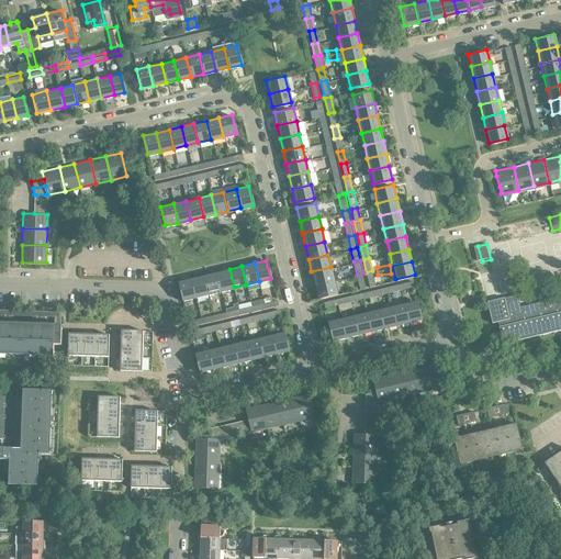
[(331,267),(311,271),(314,284),(333,280),(331,267)]
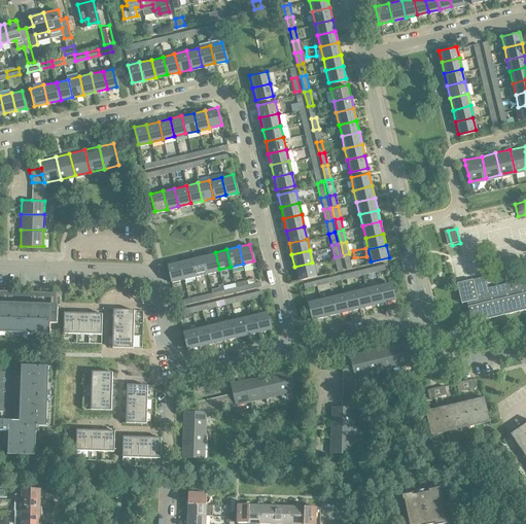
[(525,272),(520,274),(521,278),(487,285),(484,274),(478,276),(474,260),(468,262),(466,251),(451,255),(457,280),(455,280),(460,301),(465,300),(470,320),(525,306),(525,272)]
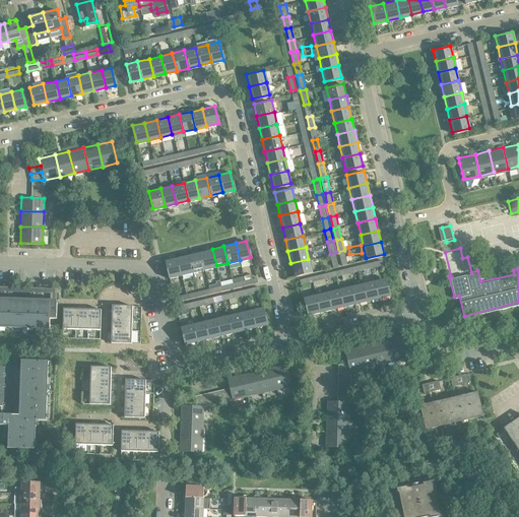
[(216,265),(212,249),(200,251),(204,268),(216,265)]
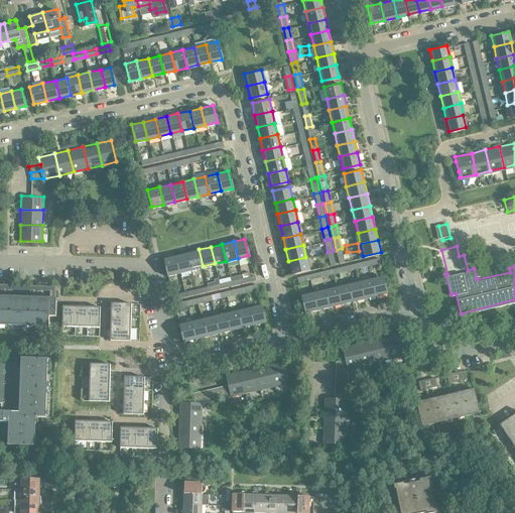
[(345,260),(342,248),(336,250),(339,261),(345,260)]
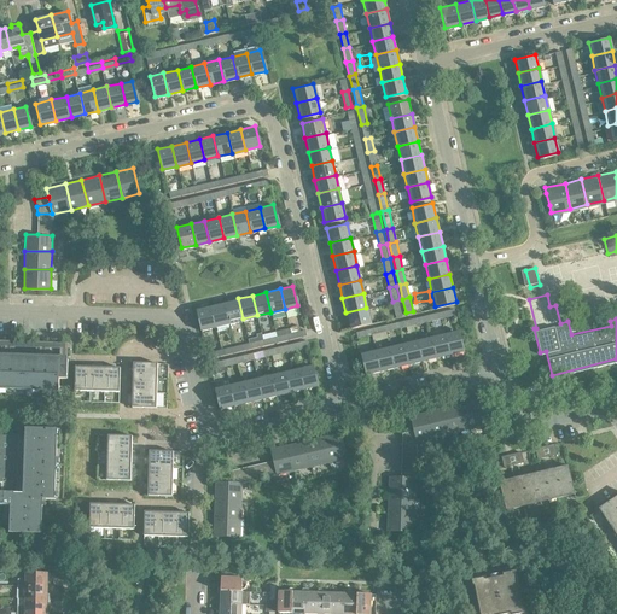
[(243,319),(238,298),(225,302),(230,322),(243,319)]
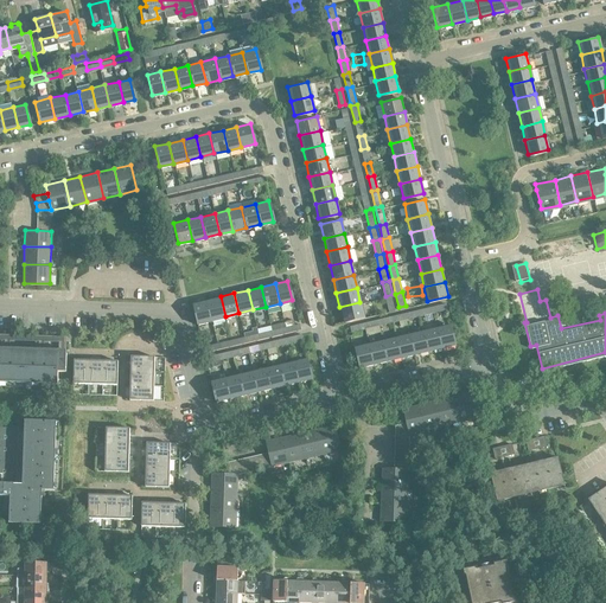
[(395,308),(393,294),(386,296),(389,309),(395,308)]
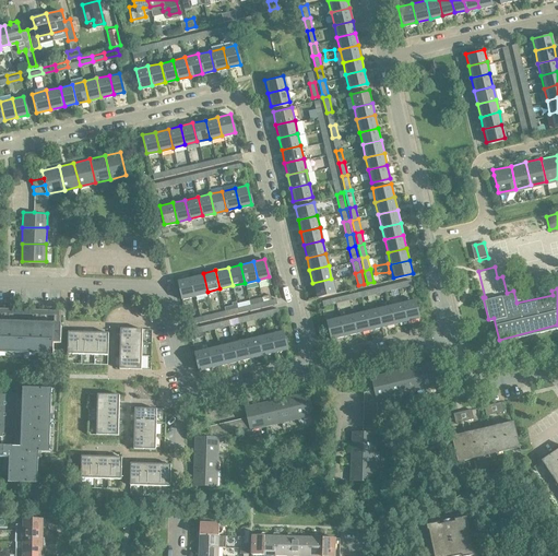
[(203,273),(191,276),(196,295),(208,292),(203,273)]
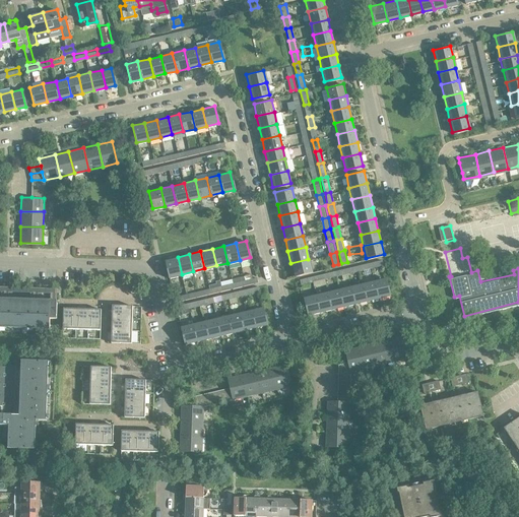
[(182,274),(178,257),(165,260),(169,277),(182,274)]
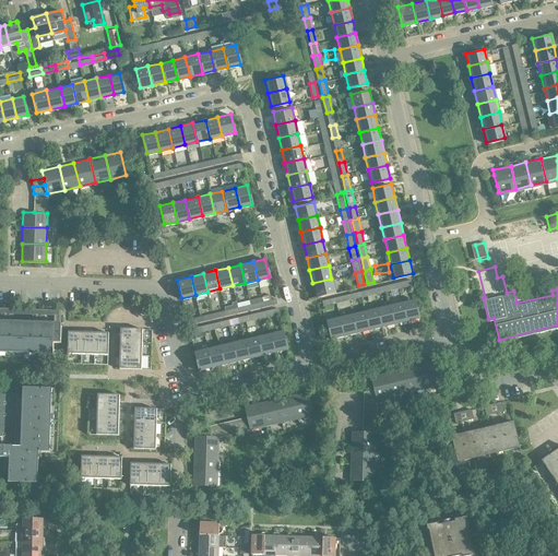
[(331,279),(312,283),(316,296),(334,291),(331,279)]
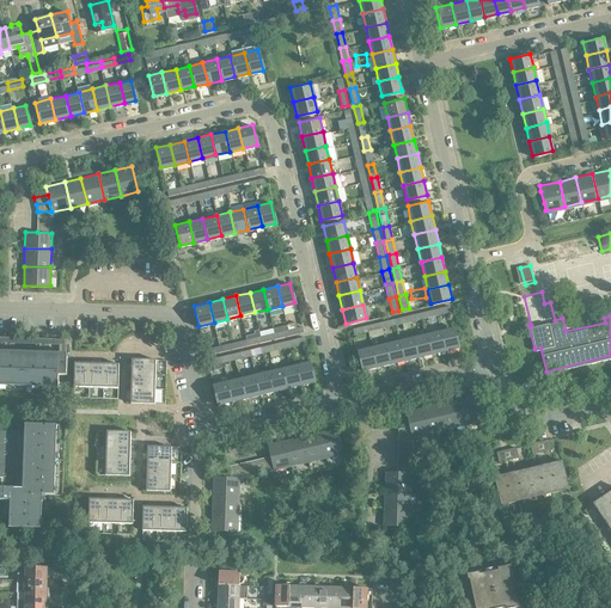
[(453,326),(441,329),(446,349),(458,345),(453,326)]
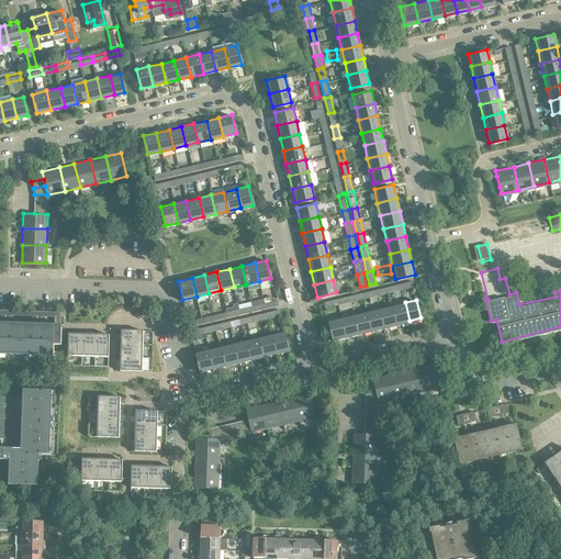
[(240,313),(239,308),(237,301),(233,302),(234,304),(225,306),(226,311),(227,315),(240,313)]
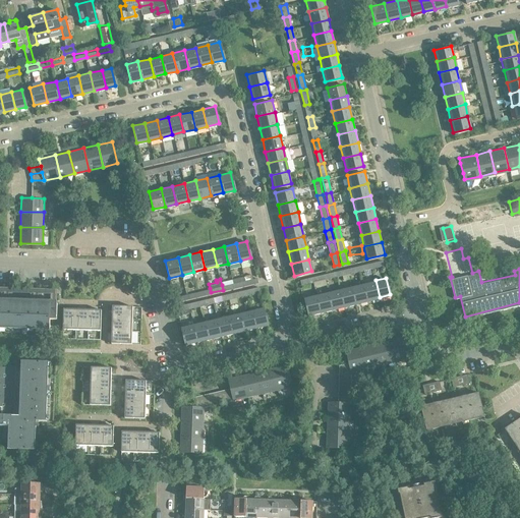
[(380,297),(376,280),(363,283),(367,299),(380,297)]
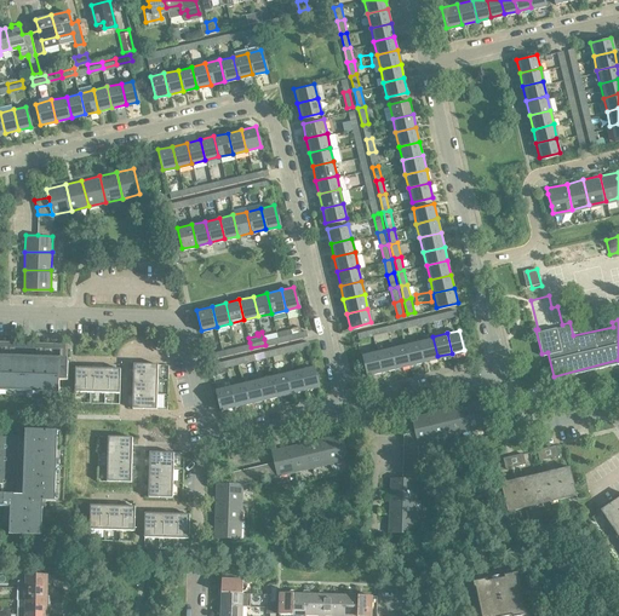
[(437,356),(433,337),(419,340),(424,360),(437,356)]
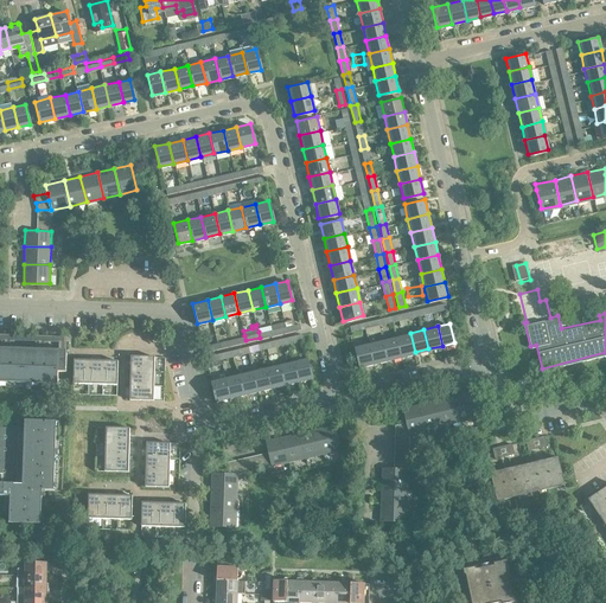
[(14,333),(0,332),(0,345),(13,346),(14,333)]
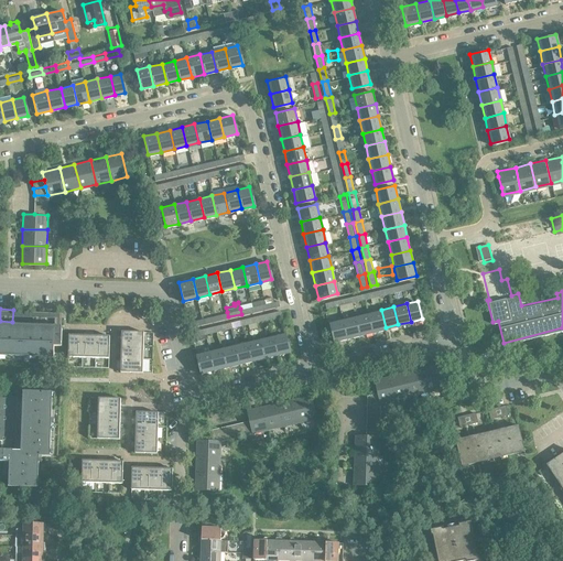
[(44,311),(32,310),(32,322),(44,323),(44,311)]
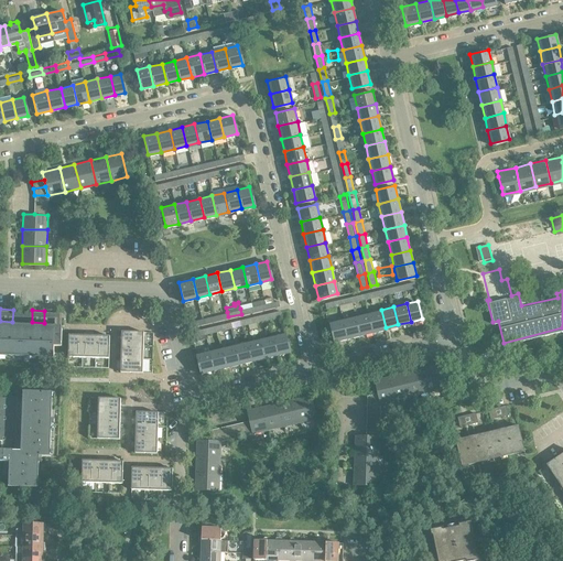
[(381,310),(368,312),(372,331),(386,327),(381,310)]
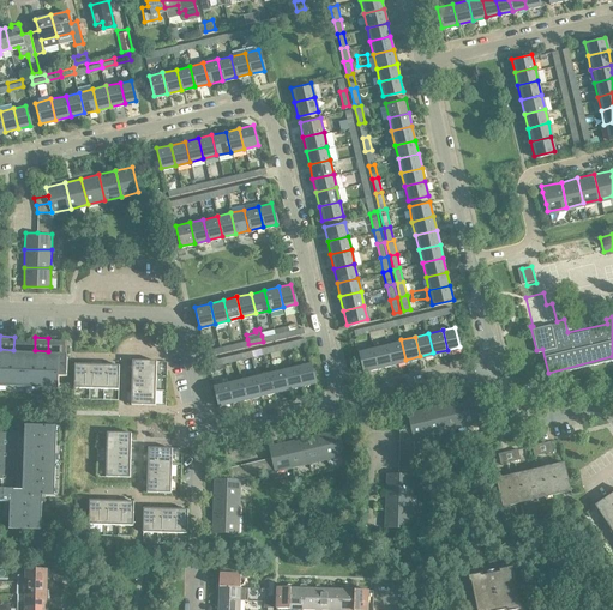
[(406,360),(401,339),(388,343),(392,363),(406,360)]
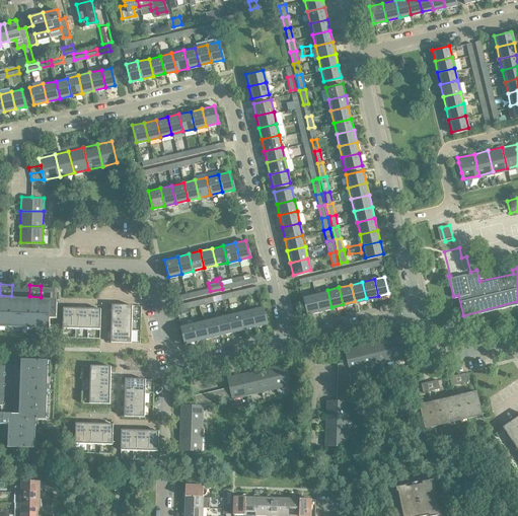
[(327,290),(314,293),(318,309),(331,307),(327,290)]
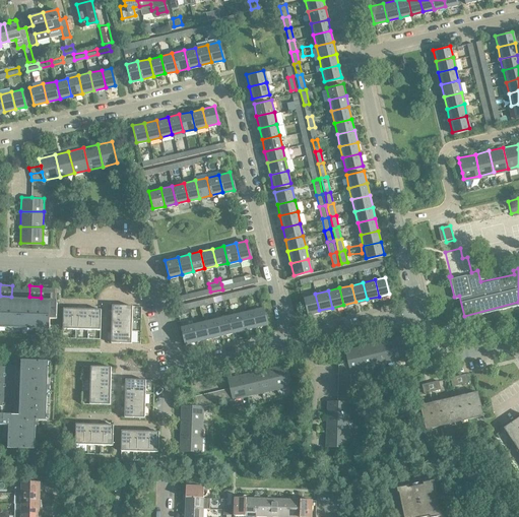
[(319,310),(315,294),(303,297),(307,313),(319,310)]
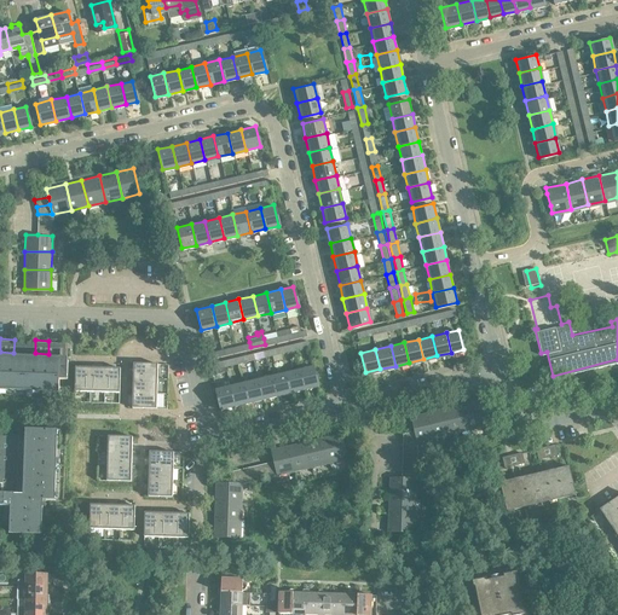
[(59,377),(68,377),(68,358),(59,358),(0,355),(0,384),(59,387),(59,377)]
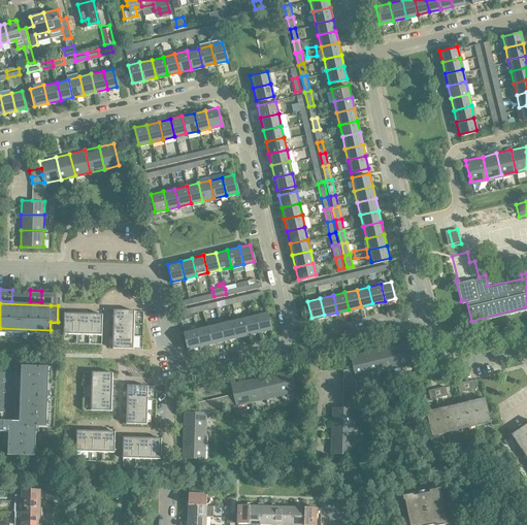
[(134,308),(113,307),(112,321),(133,321),(134,308)]
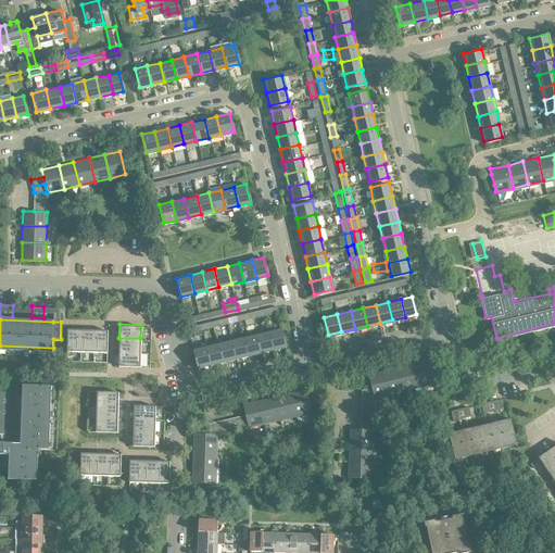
[(280,327),(269,330),(274,349),(285,346),(280,327)]
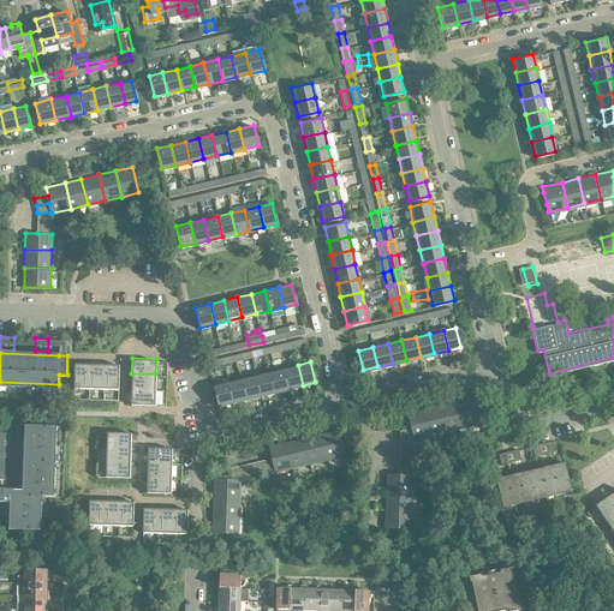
[(89,363),(75,363),(73,387),(88,387),(89,363)]
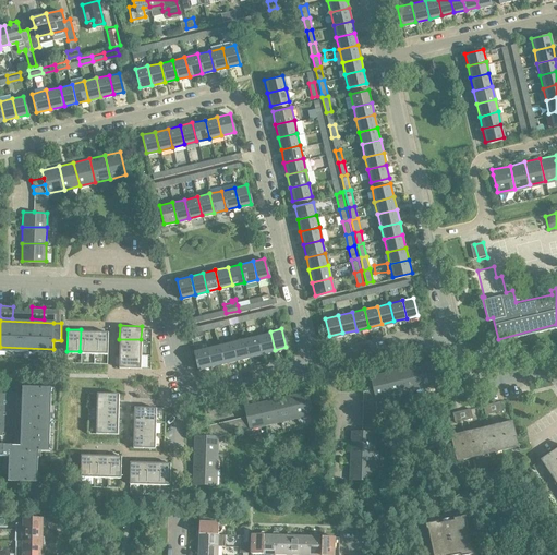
[(94,329),(81,329),(80,351),(94,351),(94,329)]
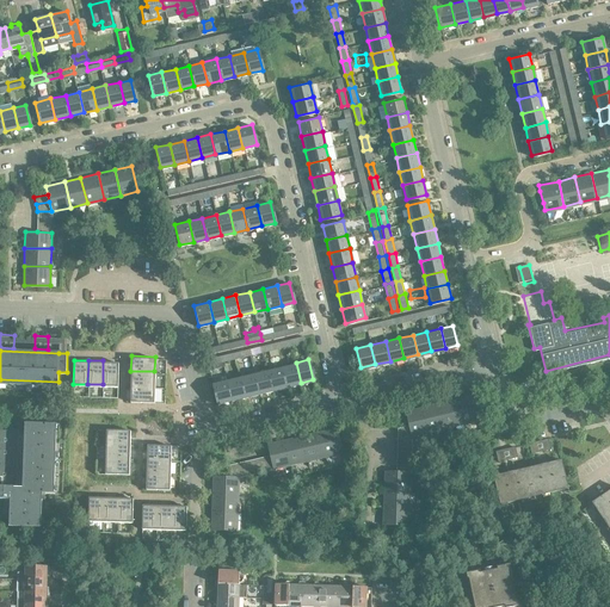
[(118,360),(103,360),(103,384),(117,385),(118,360)]
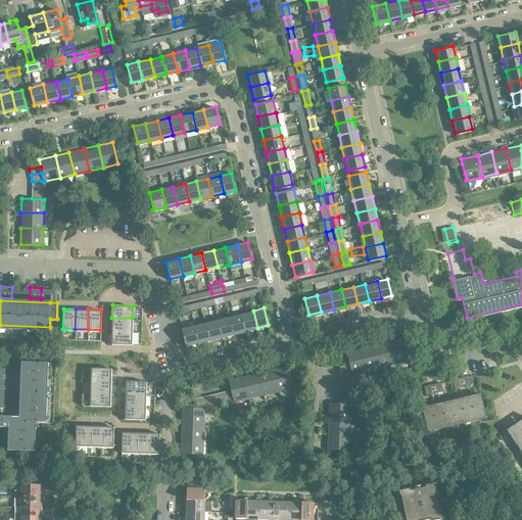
[(253,311),(241,314),(245,331),(257,328),(253,311)]
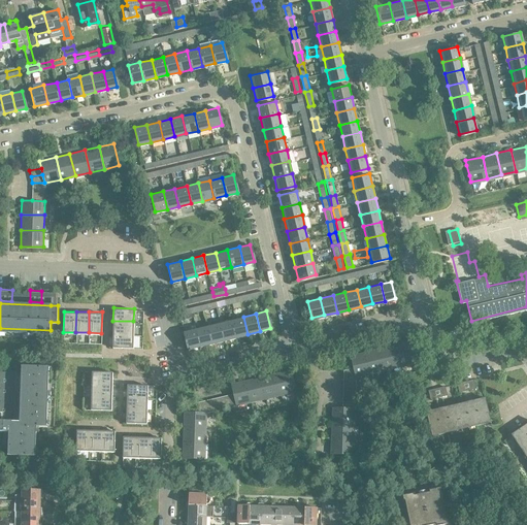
[(248,334),(243,317),(232,319),(236,336),(248,334)]
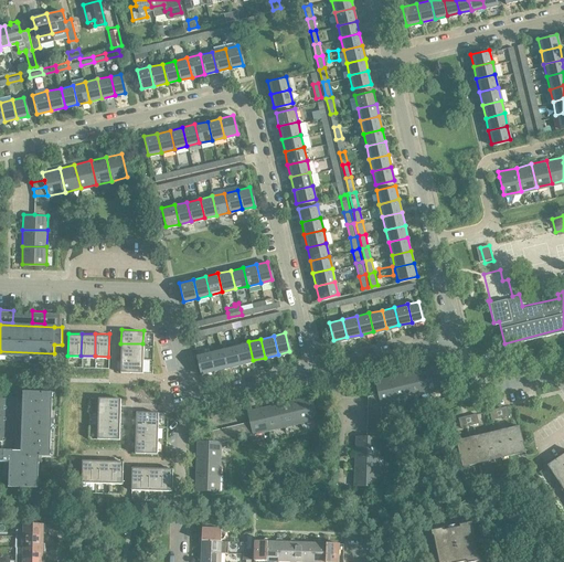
[(253,360),(248,341),(235,345),(240,363),(253,360)]
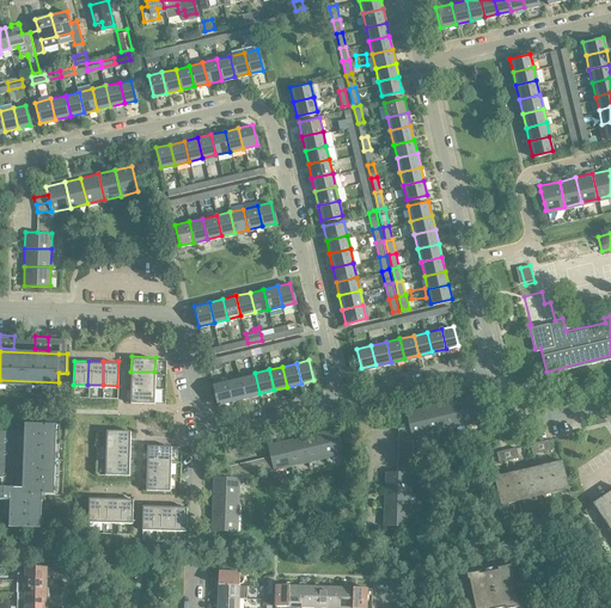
[(154,372),(130,372),(130,386),(154,387),(154,372)]
